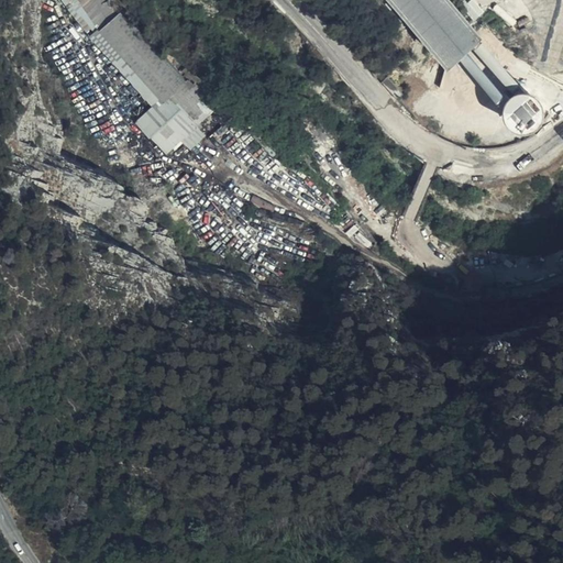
[(99,32),(122,10),(117,0),(77,0),(79,3),(76,7),(99,32)]
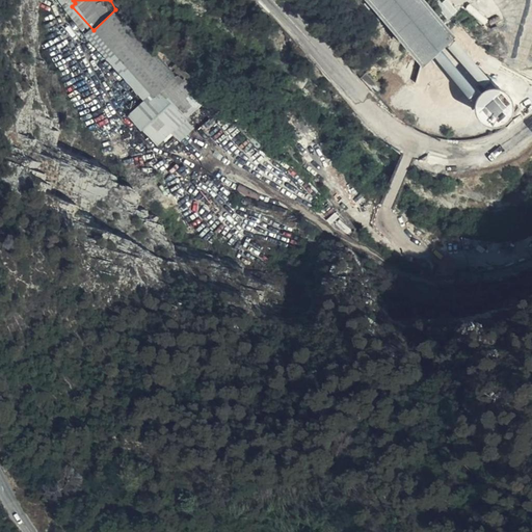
[(455,33),(426,0),(364,0),(420,69),(455,33)]
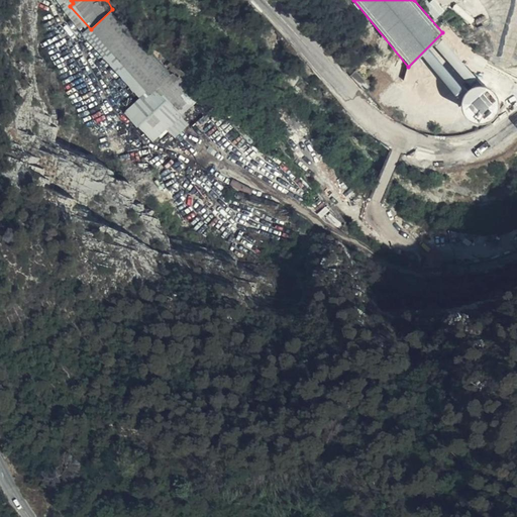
[(461,0),(478,17),(484,0),(461,0)]
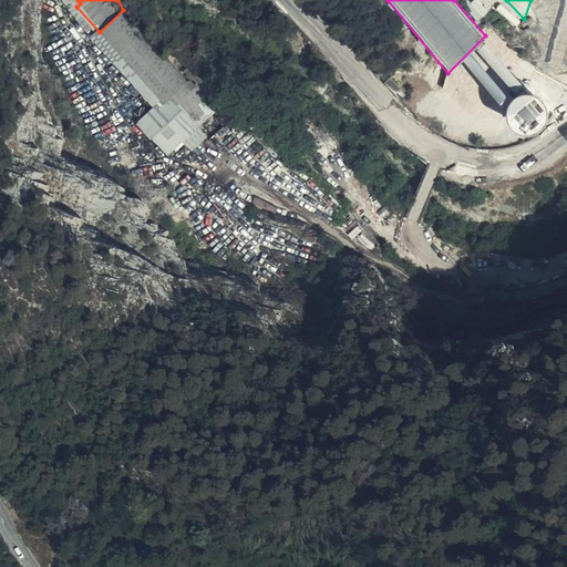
[(166,102),(187,82),(123,10),(100,32),(164,104),(166,102)]
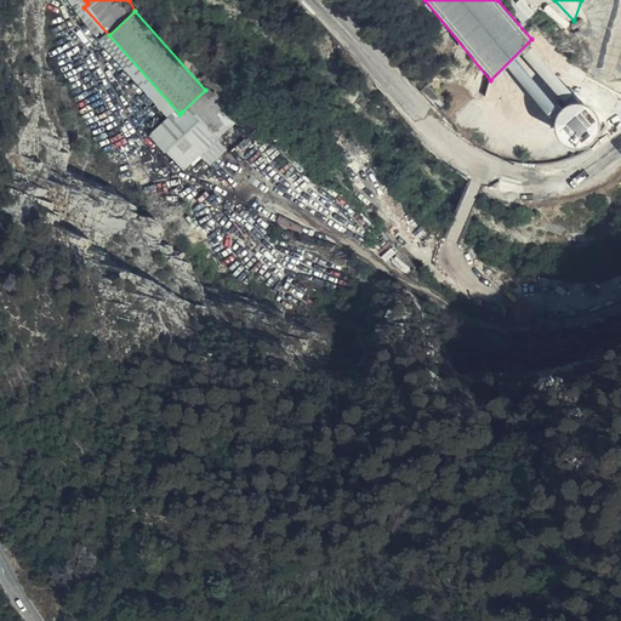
[(330,118),(335,107),(323,102),(319,114),(330,118)]
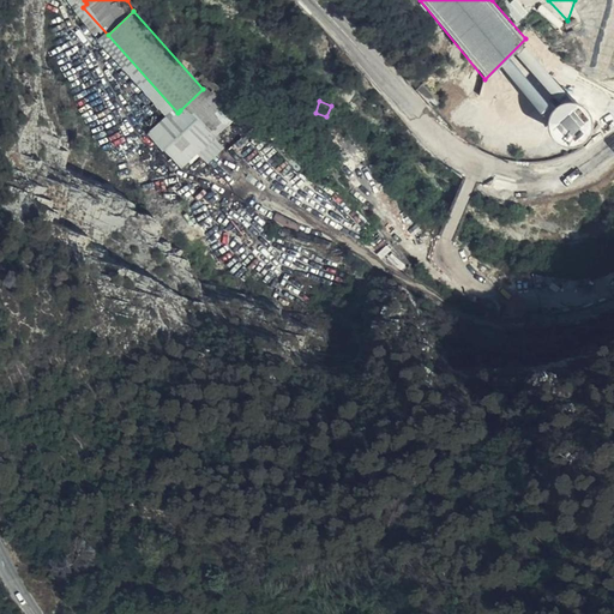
[(590,130),(590,125),(589,119),(587,114),(583,110),(578,107),(573,106),(567,104),(563,106),(557,108),(553,112),(549,116),(547,121),(547,127),(548,132),(549,137),(553,142),(557,145),(561,146),(567,148),(572,148),(578,146),(582,143),(585,139),(589,134),(590,130)]
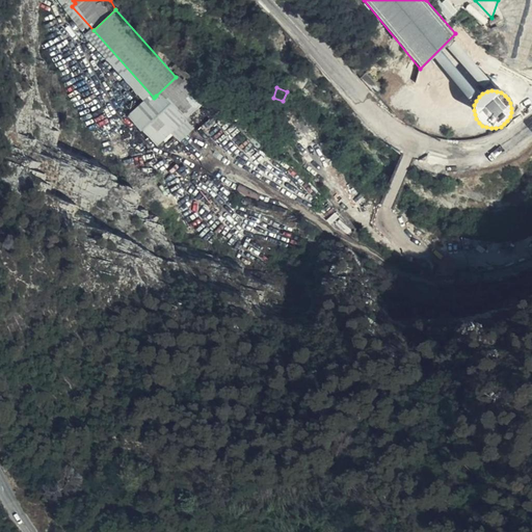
[(151,150),(176,127),(161,112),(137,135),(151,150)]
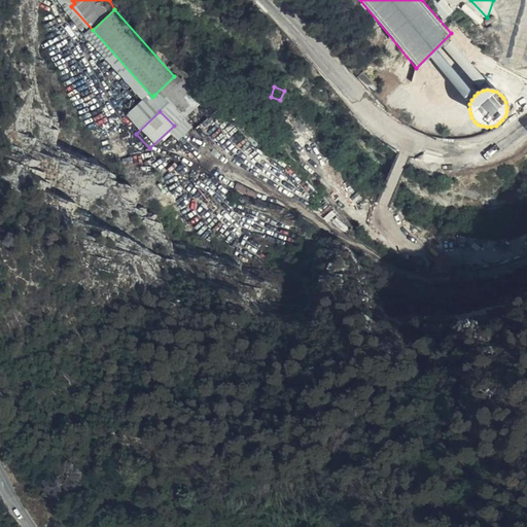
[(309,159),(302,152),(294,157),(302,166),(309,159)]
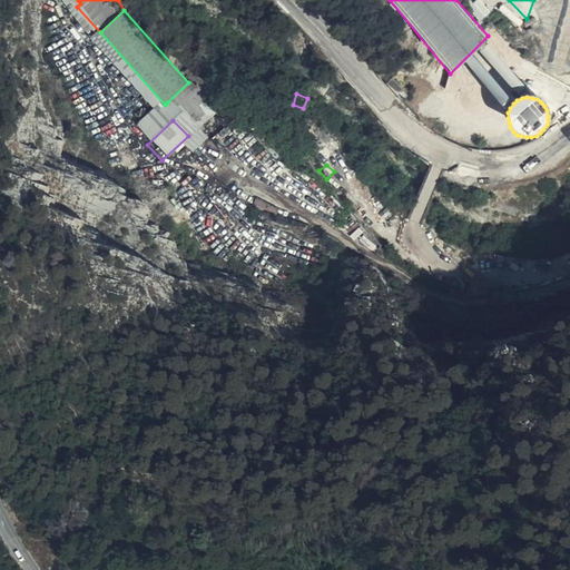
[(345,195),(331,180),(327,184),(341,198),(345,195)]
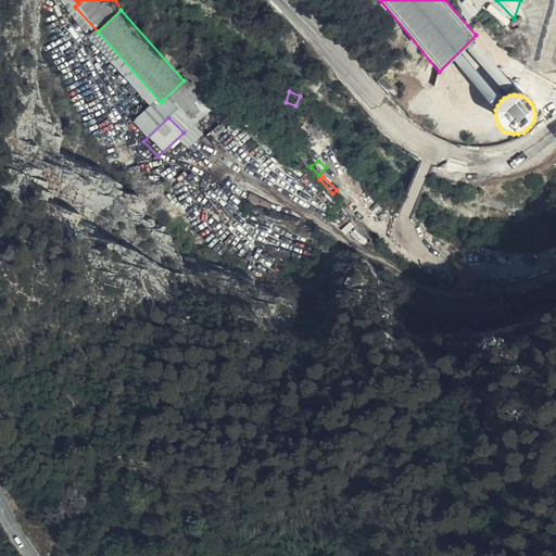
[(381,220),(388,216),(377,202),(376,203),(371,199),(369,201),(374,205),(370,207),(381,220)]
